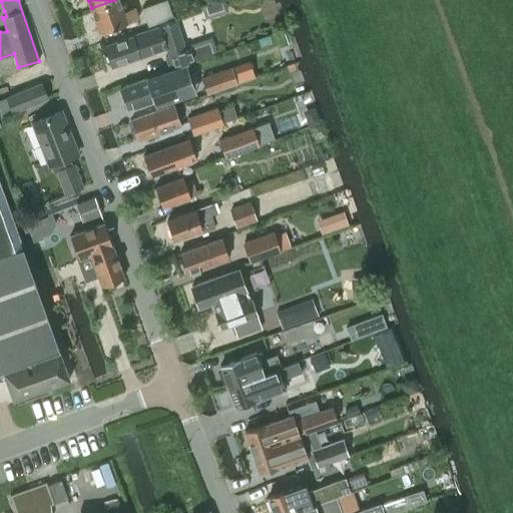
[(123,11),(118,0),(114,0),(91,8),(100,32),(138,18),(134,7),(123,11)]
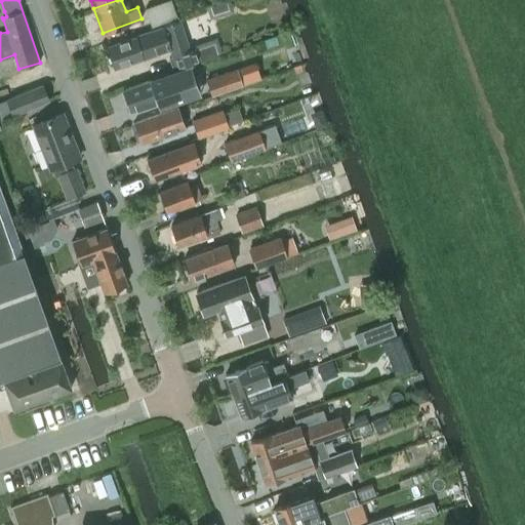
[(210,19),(234,11),(229,0),(206,7),(210,19)]
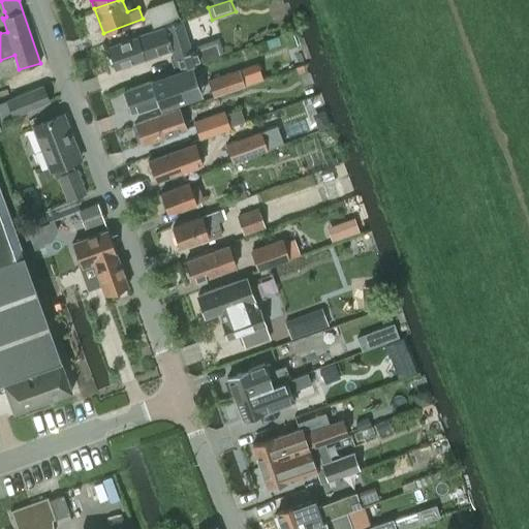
[(147,12),(152,26),(152,27),(178,17),(173,3),(147,12)]
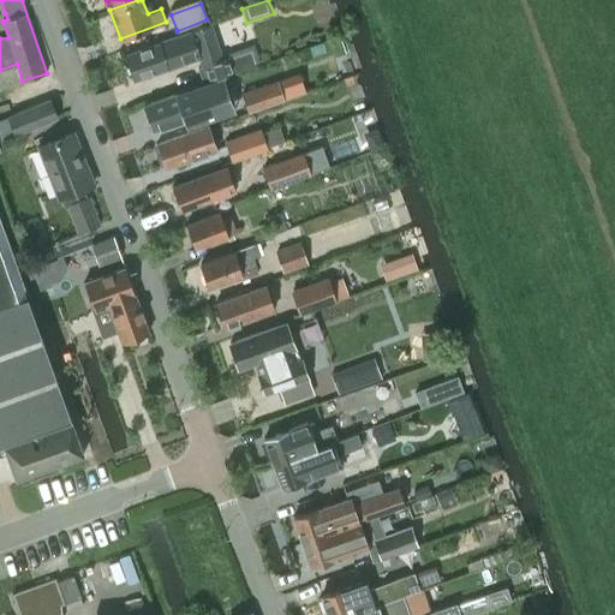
[(133,79),(183,63),(199,57),(203,65),(208,81),(234,72),(234,73),(255,66),(250,51),(221,60),(209,23),(191,29),(191,31),(125,54),(133,79)]
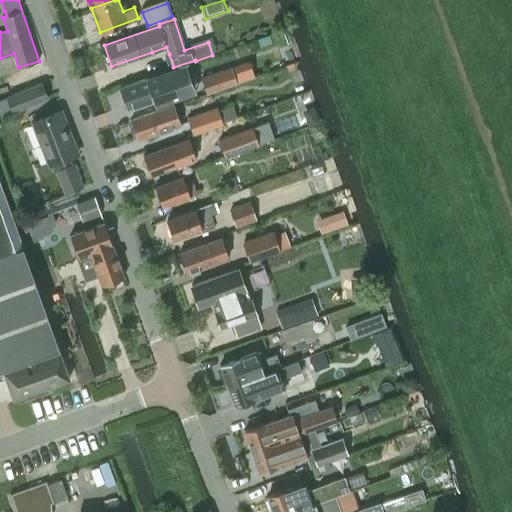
[(148,78),(119,88),(127,109),(153,99),(155,106),(191,93),(181,66),(148,78)]
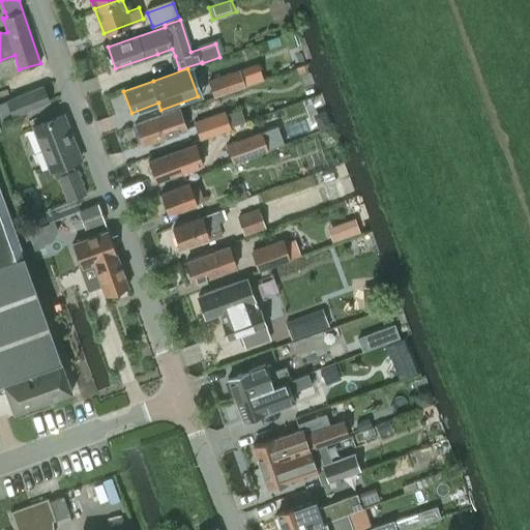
[(237,68),(208,79),(213,94),(242,84),(237,68)]
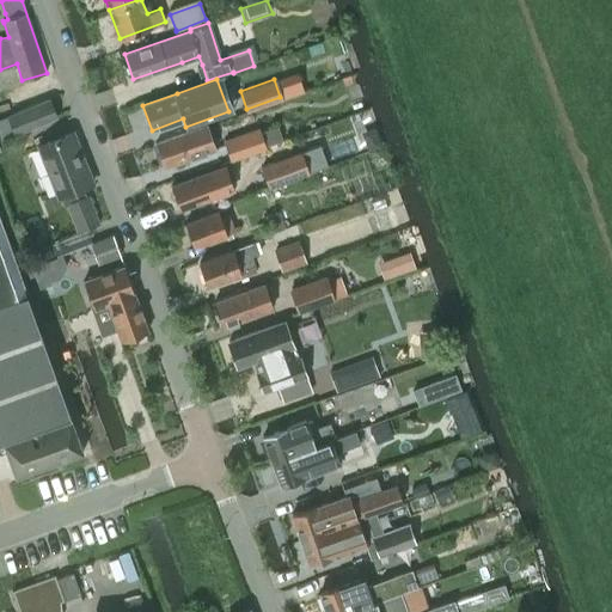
[(8,116),(16,133),(56,117),(49,99),(8,116)]
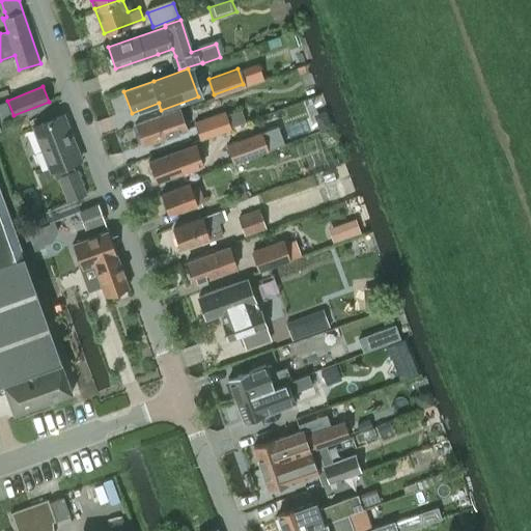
[(179,108),(145,120),(135,123),(143,145),(187,130),(179,108)]
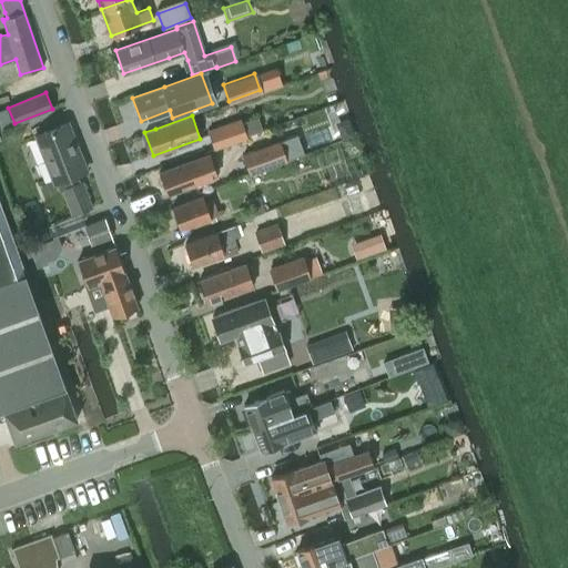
[(240,120),(209,132),(214,149),(246,138),(245,137),(240,120)]
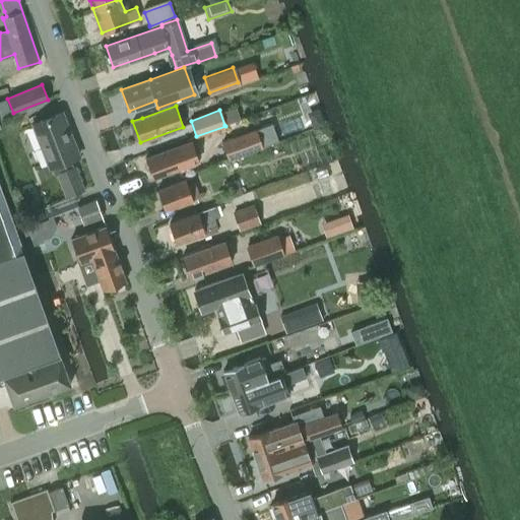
[(84,190),(75,166),(73,167),(70,158),(79,155),(62,112),(33,124),(49,167),(51,166),(55,175),(57,174),(66,196),(84,190)]
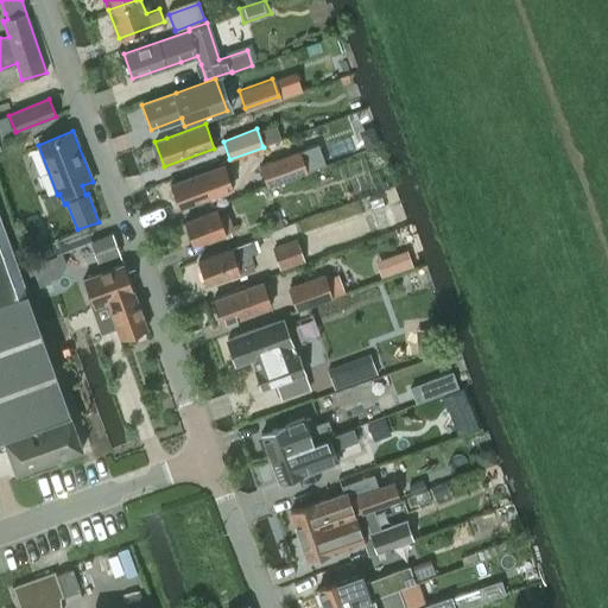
[(298,151),(260,165),(267,185),(305,171),(325,164),(318,144),(298,151)]
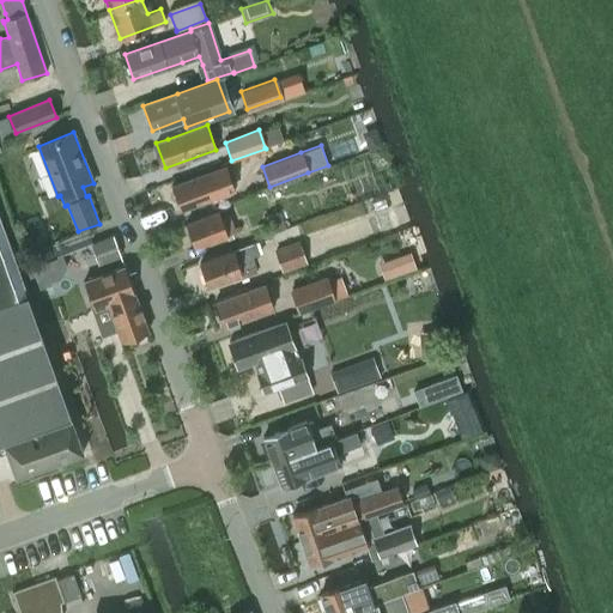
[(224,167),(205,174),(173,186),(181,210),(222,195),(232,190),(224,167)]
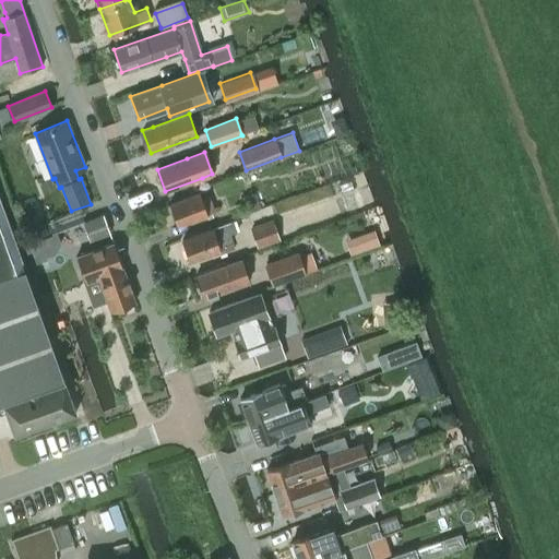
[(177,226),(219,210),(217,205),(213,207),(210,197),(202,199),(199,192),(169,203),(177,226)]
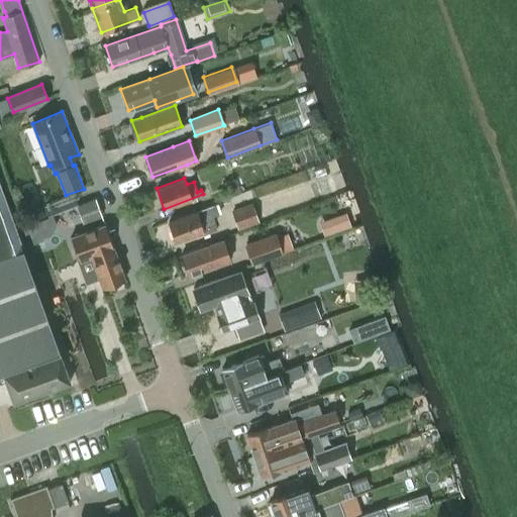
[(229,197),(239,193),(234,179),(224,182),(229,197)]
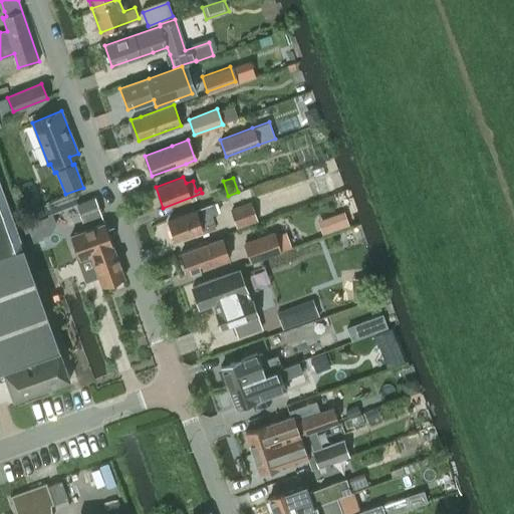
[(311,183),(315,198),(330,193),(325,178),(311,183)]
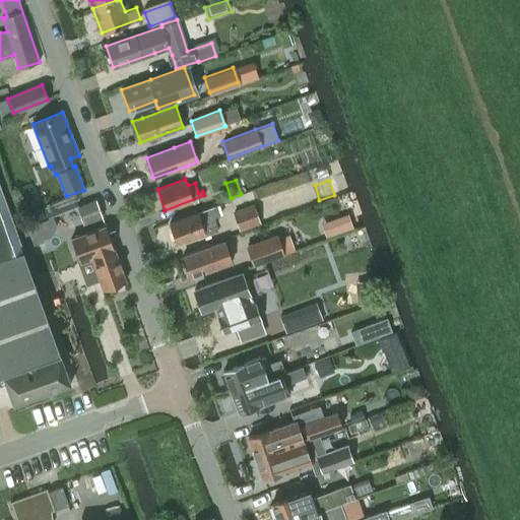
[(0,213),(8,211),(0,187),(0,213)]
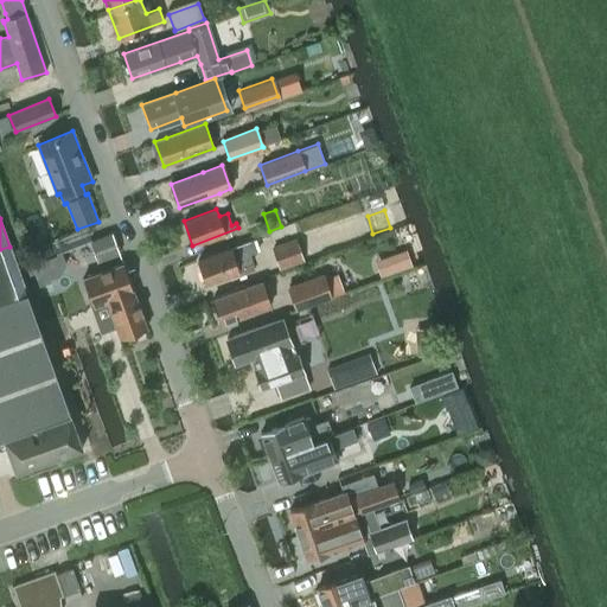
[(90,241),(97,261),(120,253),(113,232),(90,241)]
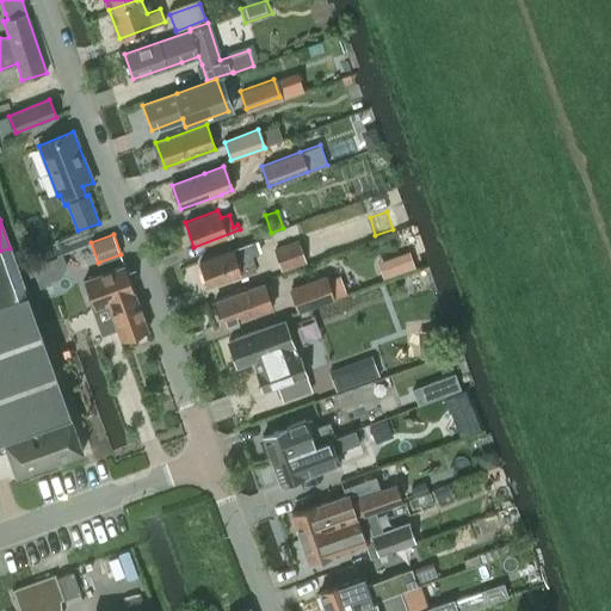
[(272,250),(281,271),(334,252),(331,239),(301,250),(298,240),(272,250)]
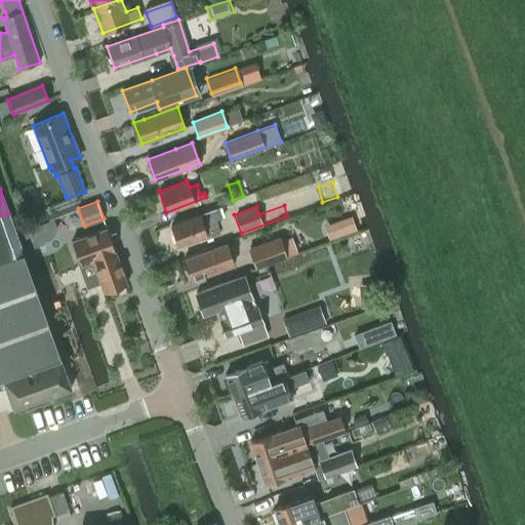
[(218,207),(199,214),(171,225),(178,245),(218,231),(216,228),(218,227),(216,218),(221,216),(218,207)]
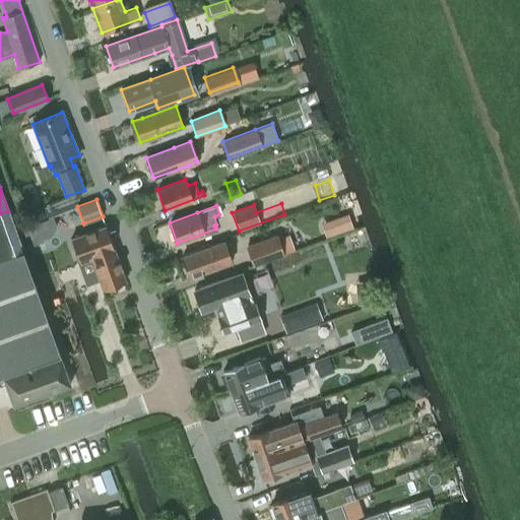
[(0,256),(22,249),(8,211),(0,213),(0,256)]
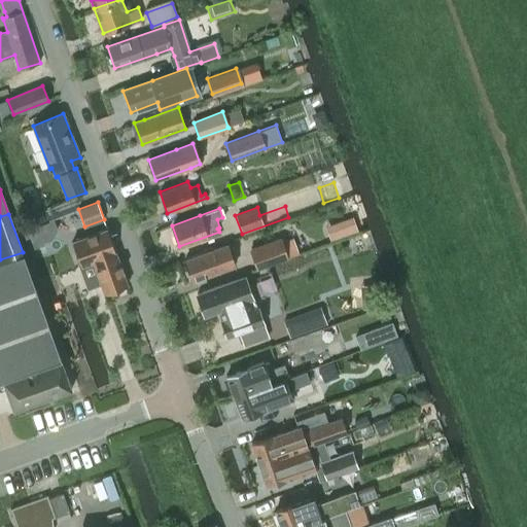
[(128,285),(115,251),(107,229),(72,241),(81,268),(94,264),(104,293),(128,285)]
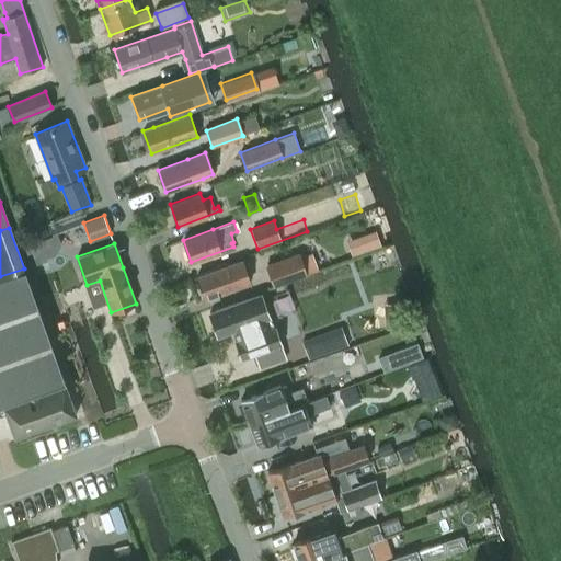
[(298,252),(265,265),(273,287),(307,274),(318,270),(311,252),(300,256),(298,252)]
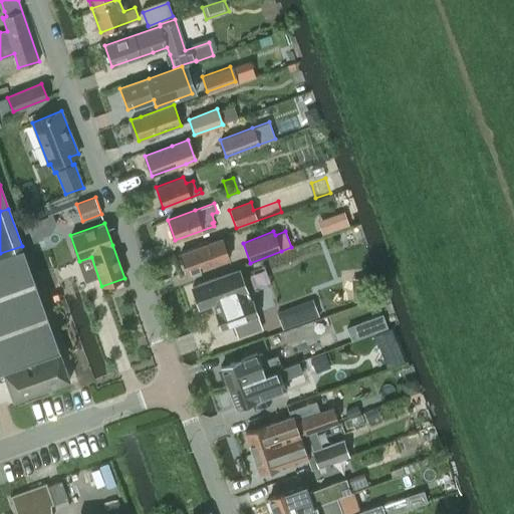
[(221,238),(208,242),(180,253),(188,274),(228,258),(221,238)]
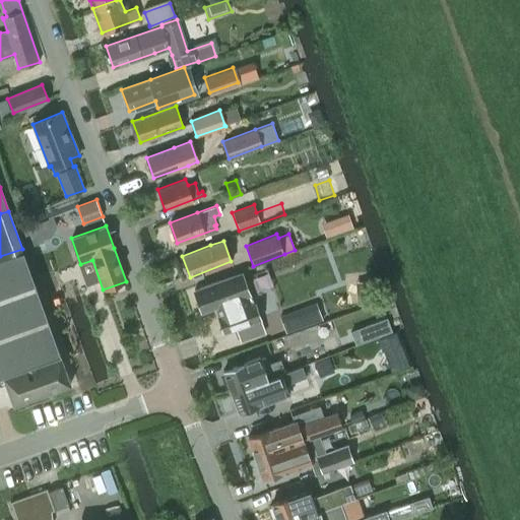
[(0,376),(2,376),(12,404),(70,383),(69,379),(22,249),(0,256),(0,376)]
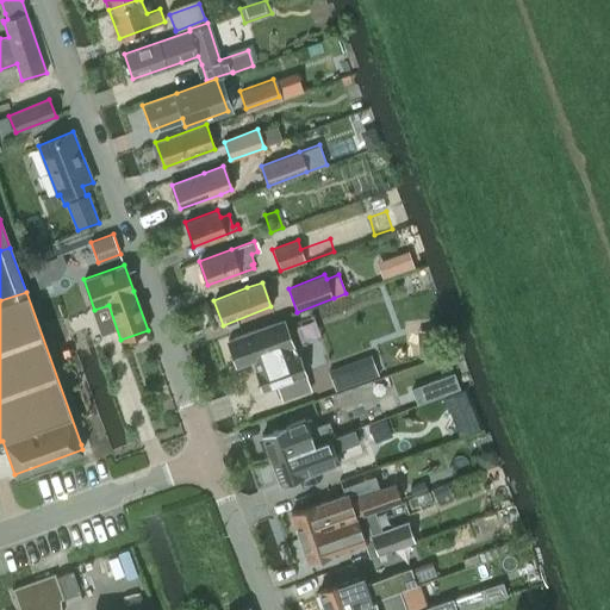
[(282,319),(228,340),(236,366),(251,360),(261,388),(304,373),(298,355),(296,356),(282,319)]
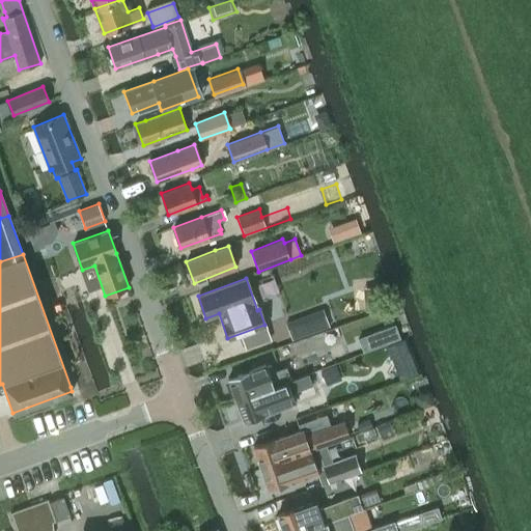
[(323,308),(284,322),(291,341),(330,327),(323,308)]
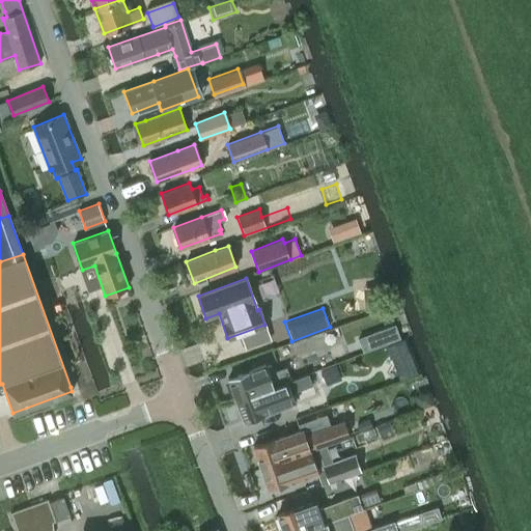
[(266,365),(228,379),(235,399),(291,380),(291,379),(287,368),(286,366),(275,370),(273,363),(266,366),(266,365)]
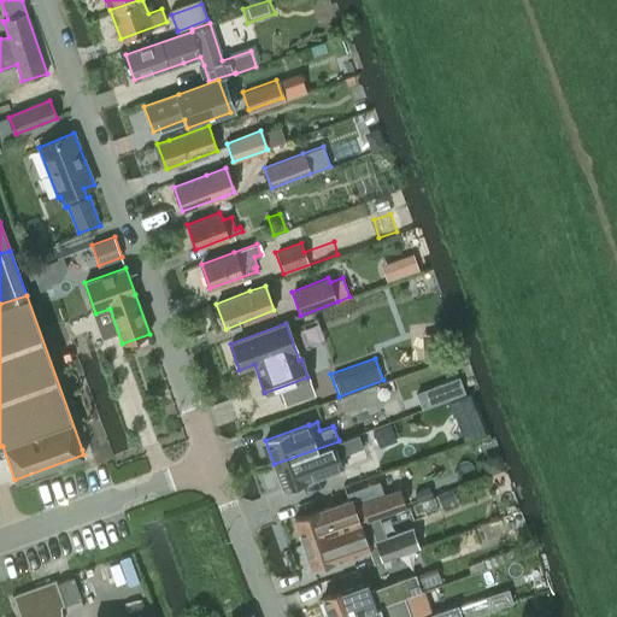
[(339,441),(274,464),(283,489),(327,474),(344,468),(339,456),(363,446),(357,434),(339,441)]
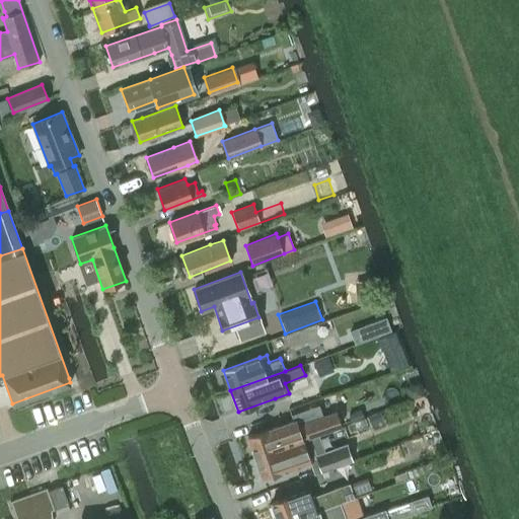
[(247,437),(254,457),(303,441),(303,440),(341,427),(336,412),(308,421),(302,423),(302,426),(298,427),(295,420),(284,424),(247,437)]
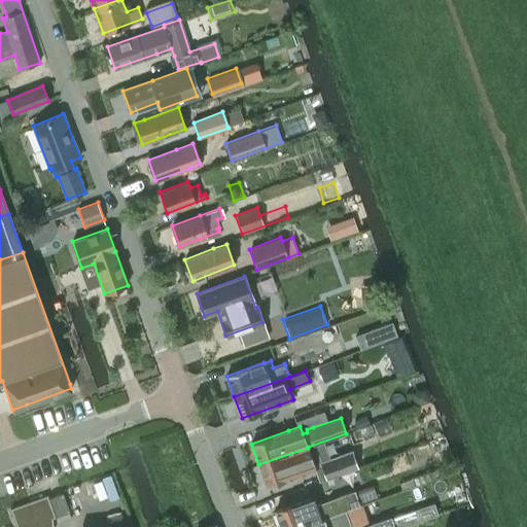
[(315,468),(308,448),(258,464),(267,486),(315,468)]
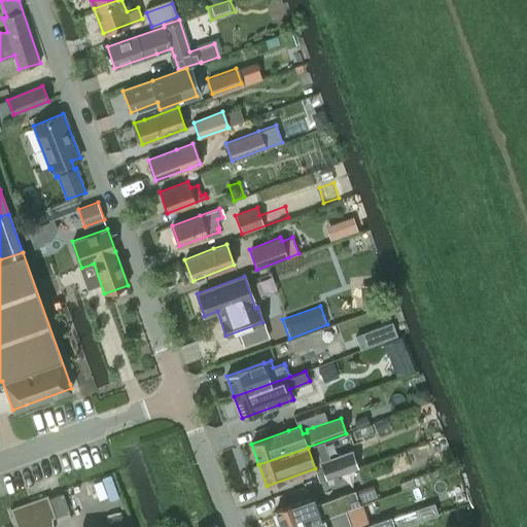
[(352,450),(319,461),(325,480),(346,473),(358,468),(352,450)]
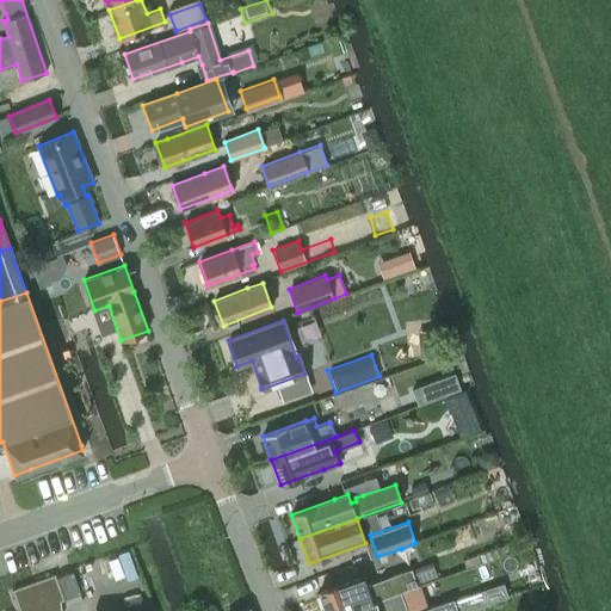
[(411,568),(365,584),(371,602),(399,591),(417,585),(411,568)]
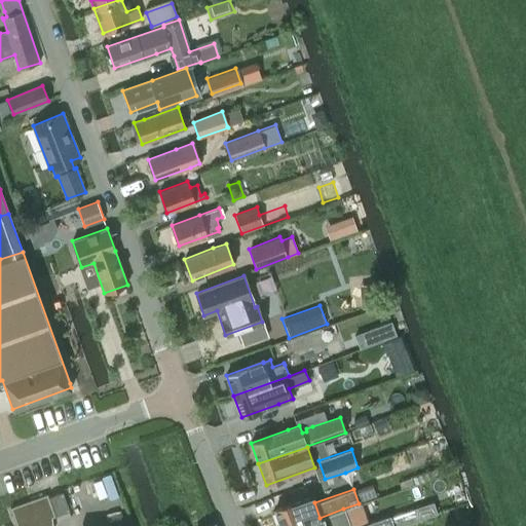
[(62,491),(48,496),(54,516),(69,511),(62,491)]
